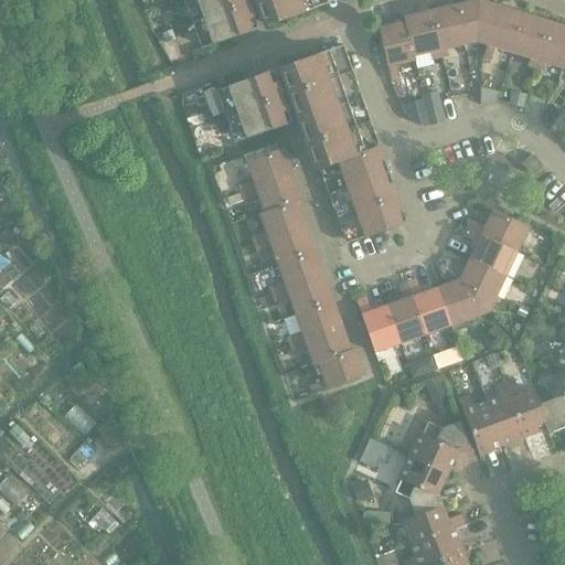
[(188,0),(196,22),(248,3),(246,0),(188,0)]
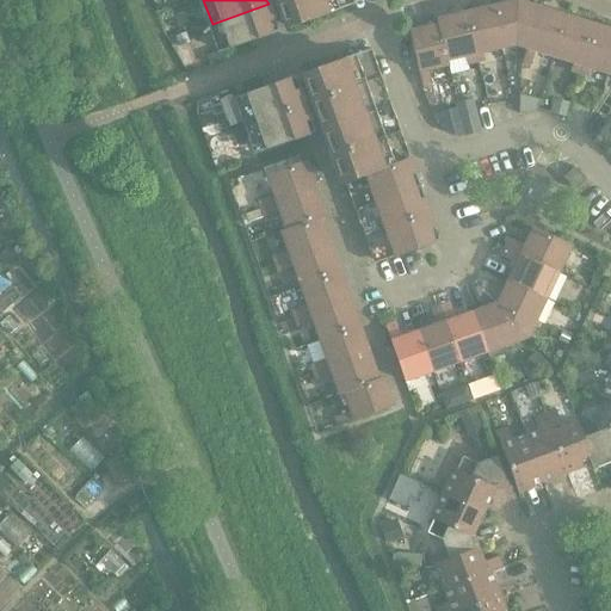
[(273,0),(277,10),(284,30),(355,5),(352,0),(273,0)]
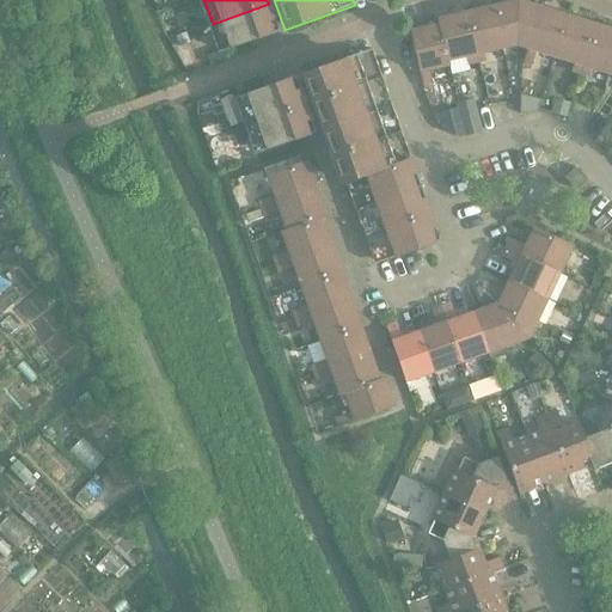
[(522,0),(519,1),(516,47),(526,49),(527,50),(522,65),(531,67),(536,53),(555,59),(567,22),(568,17),(539,8),(531,0),(522,0)]
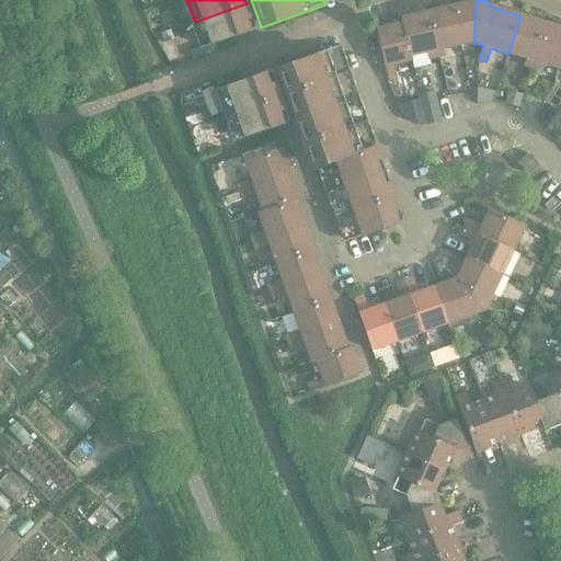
[(476,1),(453,6),(461,45),(473,43),(476,1)]
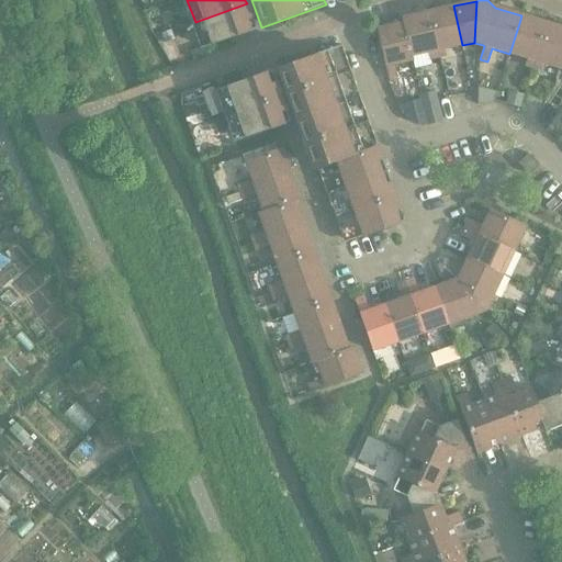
[(247,3),(195,22),(204,46),(204,47),(205,47),(256,30),(247,3)]
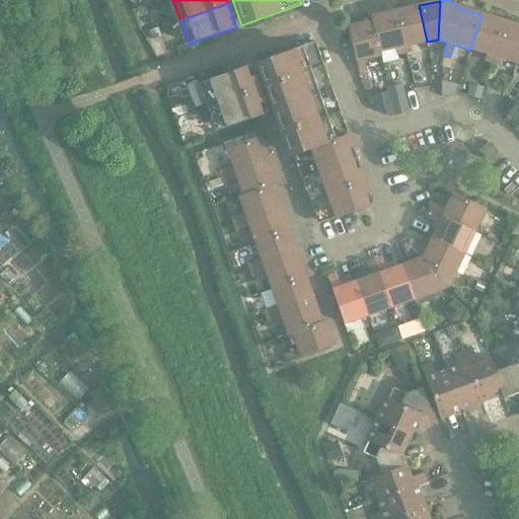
[(419,5),(395,11),(404,54),(412,52),(411,46),(427,42),(419,5)]
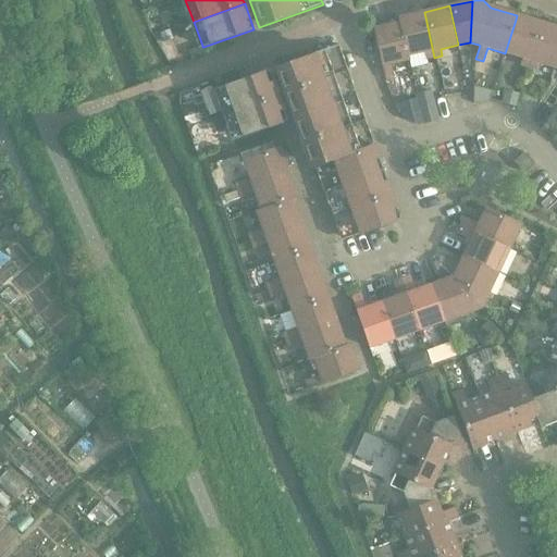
[(397,17),(398,23),(399,22),(407,57),(408,56),(425,52),(426,60),(434,58),(424,12),(397,17)]
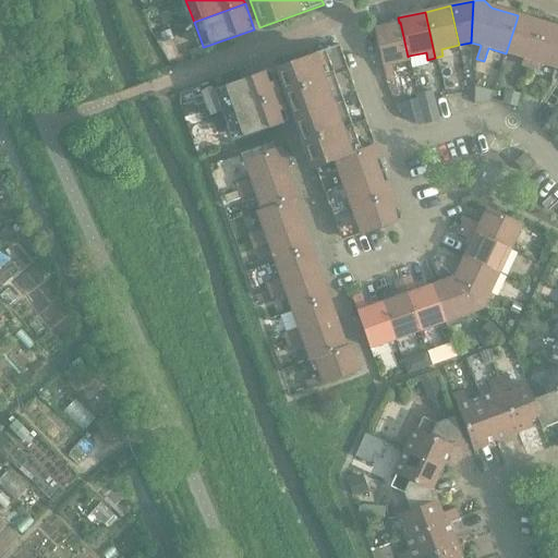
[(517,20),(506,53),(524,59),(521,65),(529,68),(543,23),(518,15),(517,20)]
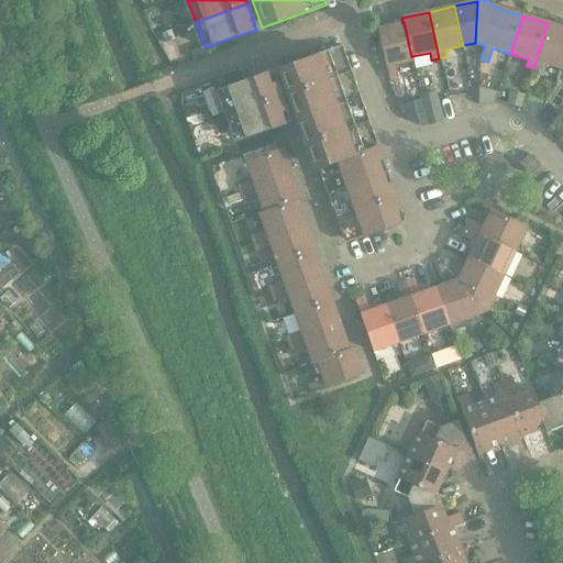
[(377,29),(378,33),(386,67),(389,81),(398,80),(395,66),(414,62),(412,56),(411,57),(404,22),(403,23),(377,29)]
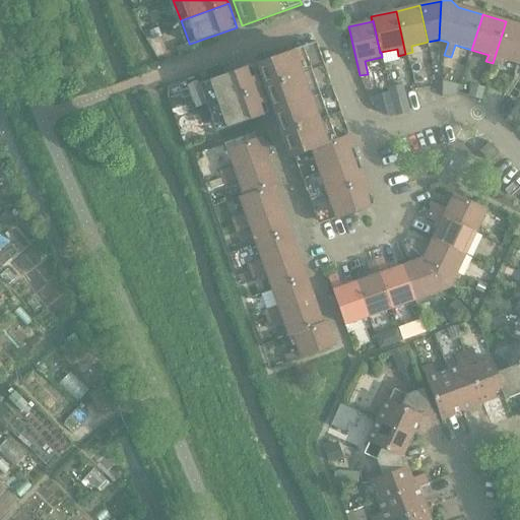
[(519,25),(506,21),(493,63),(500,66),(502,59),(519,64),(519,61),(519,59),(519,58),(519,25)]
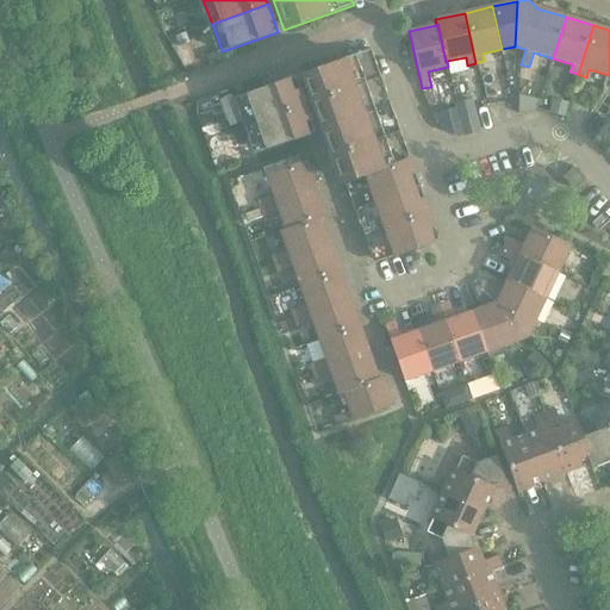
[(186,33),(176,37),(180,48),(190,44),(186,33)]
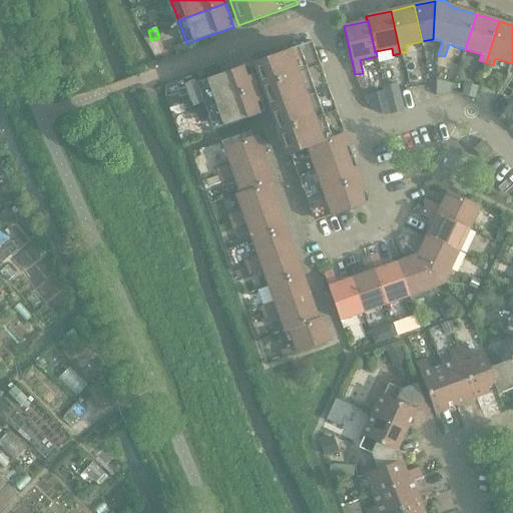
[(186,42),(173,47),(176,55),(189,51),(187,43),(186,43),(186,42)]
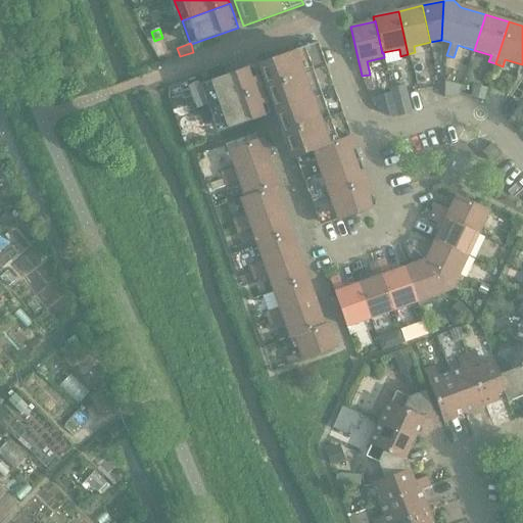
[(318,43),(257,64),(290,158),(300,155),(300,154),(346,138),(346,139),(351,137),(318,43)]
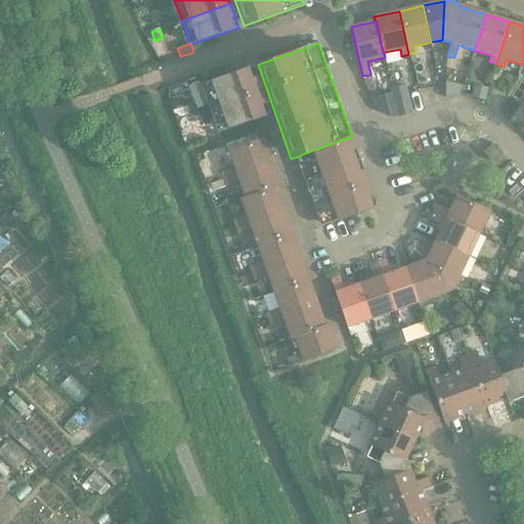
[(253,67),(205,83),(213,107),(261,90),(253,67)]
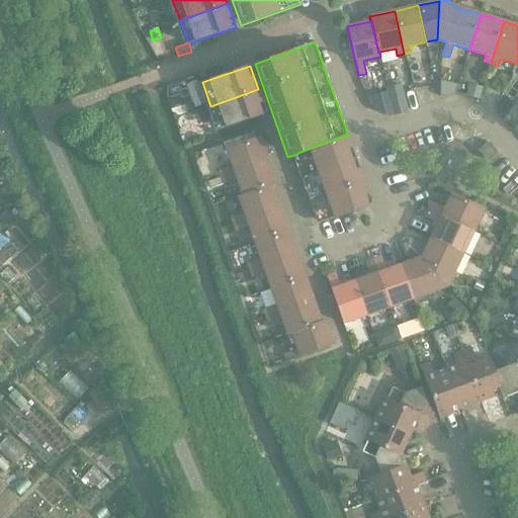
[(400,85),(386,89),(389,94),(394,113),(394,116),(408,113),(400,85)]
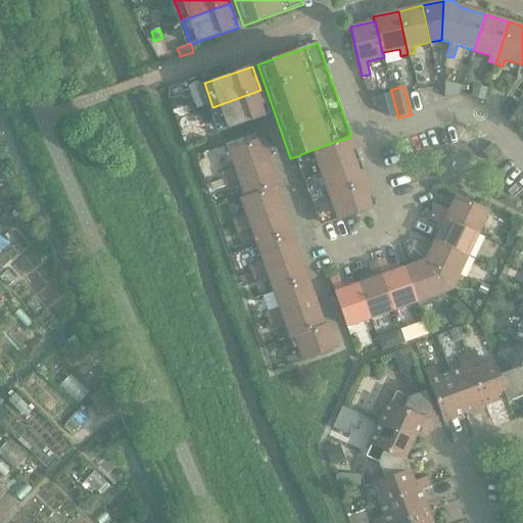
[(474,88),(472,97),(484,100),(486,91),(474,88)]
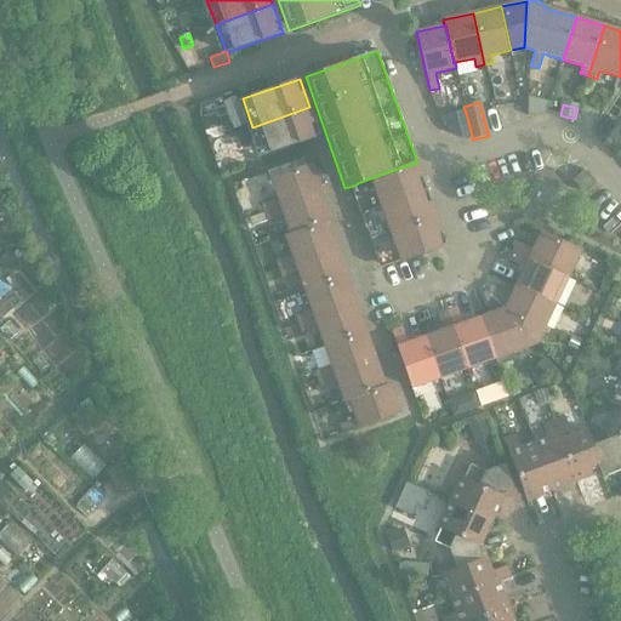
[(309,107),(252,127),(263,155),(319,136),(309,107)]
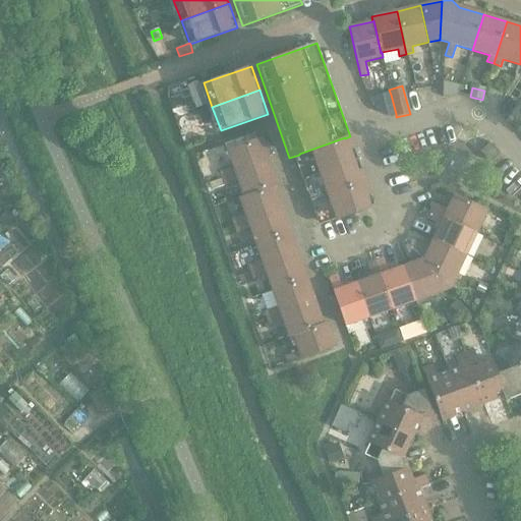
[(391,95),(378,98),(382,113),(390,115),(396,114),(391,95)]
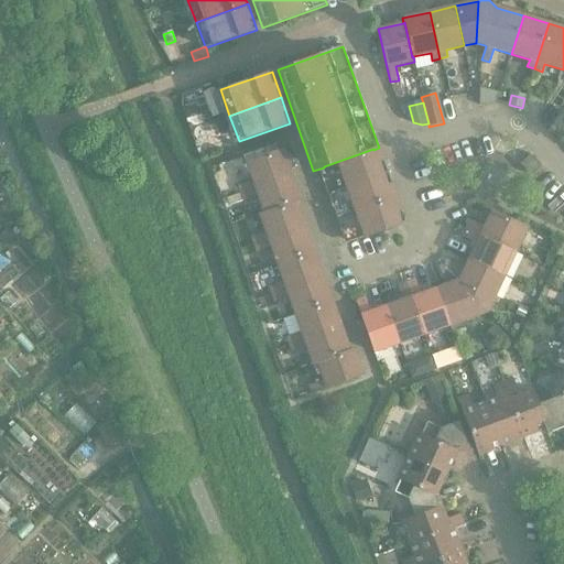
[(197,108),(184,112),(190,129),(203,125),(197,108)]
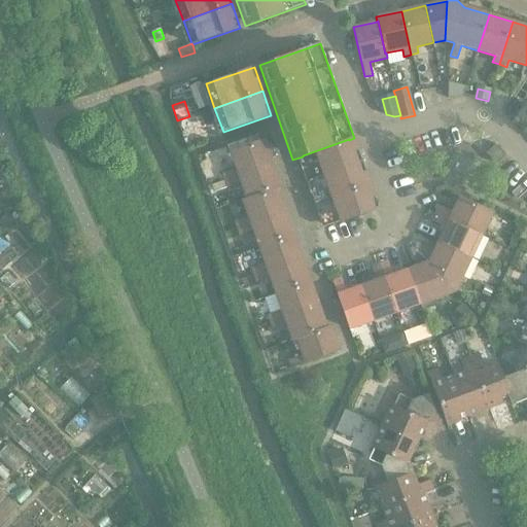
[(303,155),(303,156),(308,171),(312,170),(315,177),(312,177),(312,176),(310,177),(311,179),(362,161),(354,138),(349,140),(349,139),(303,155)]
